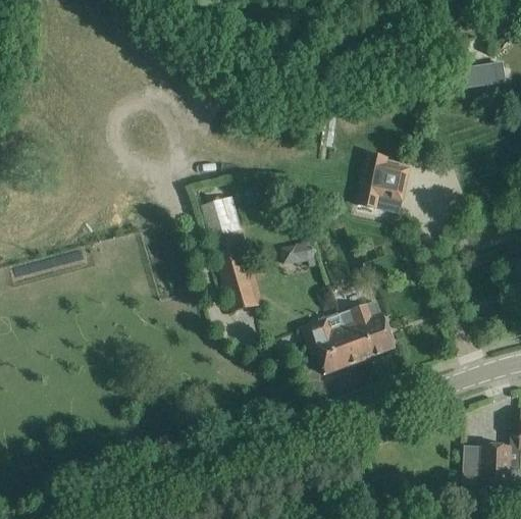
[(502,90),(502,76),(472,78),(472,90),(502,90)]
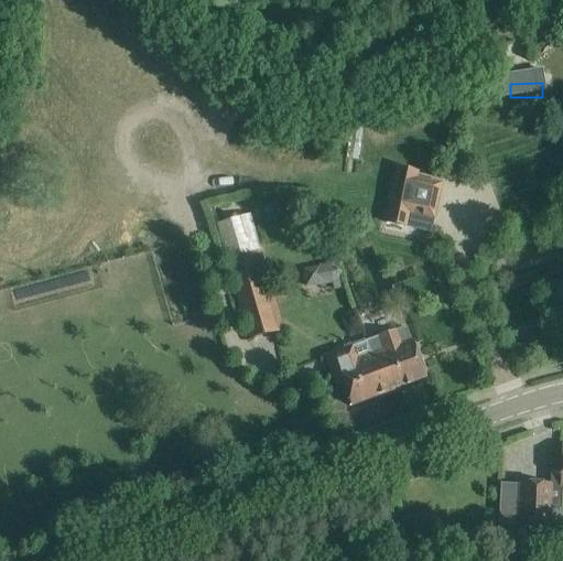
[(398,166),(387,220),(407,225),(410,211),(434,216),(435,216),(442,181),(417,176),(419,170),(398,166)]
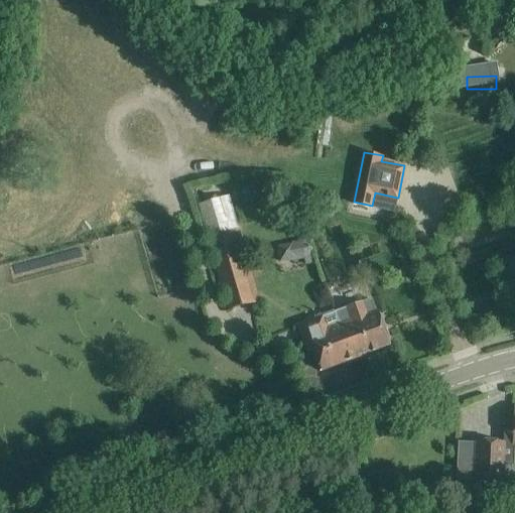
[(230,194),(200,203),(209,235),(229,307),(259,298),(238,227),(230,194)]
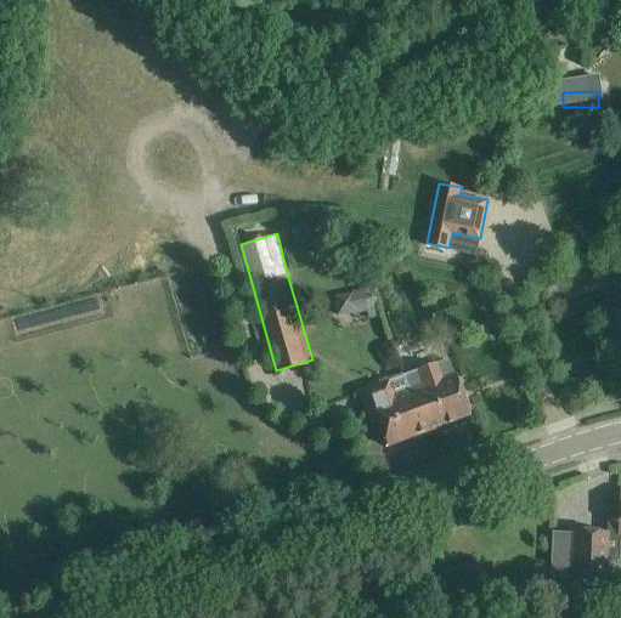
[(372,284),(333,293),(338,313),(367,307),(370,316),(379,313),(372,284)]
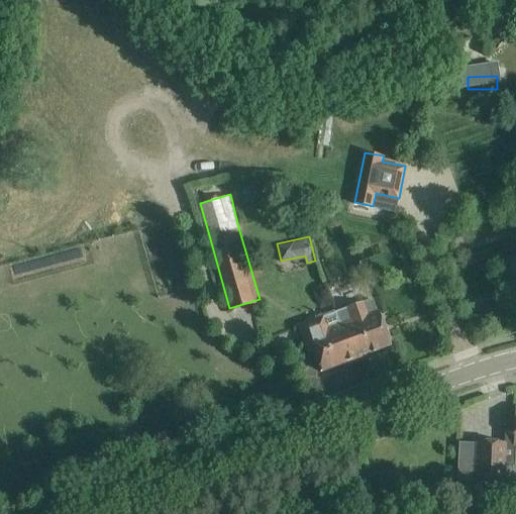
[(373,297),(335,311),(339,321),(340,321),(345,337),(349,335),(357,356),(391,343),(384,325),(379,312),(378,313),(373,297)]
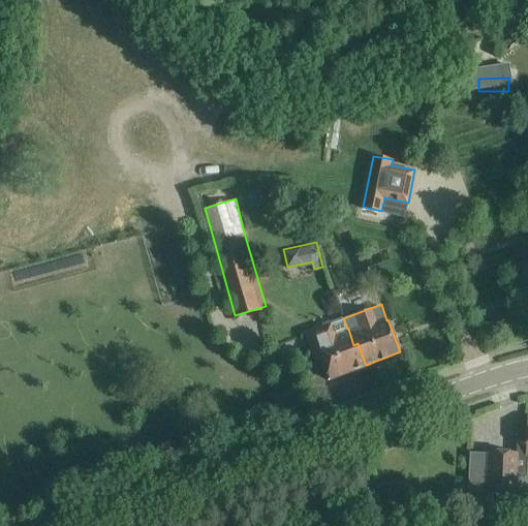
[(333,321),(312,330),(316,341),(322,358),(330,377),(366,365),(358,343),(353,345),(348,329),(347,329),(343,318),(333,321)]
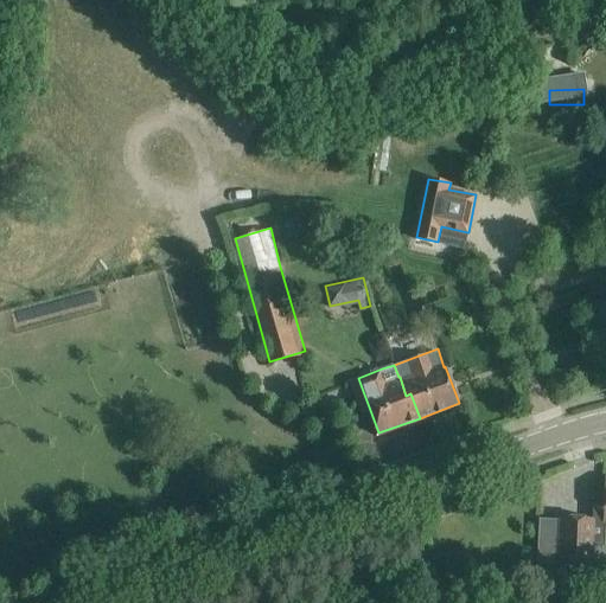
[(594,518),(593,544),(605,545),(605,478),(604,502),(593,502),(593,518),(594,518)]
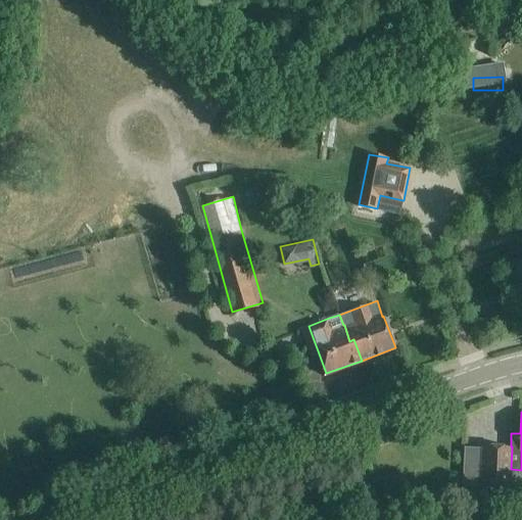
[(483,445),(481,485),(510,487),(511,469),(512,446),(511,446),(483,445)]
